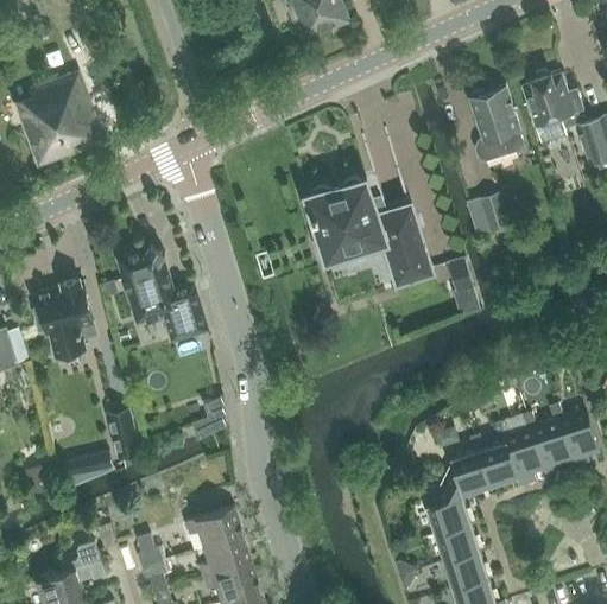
[(284,0),(295,29),(301,27),(305,38),(349,23),(341,0),(284,0)]
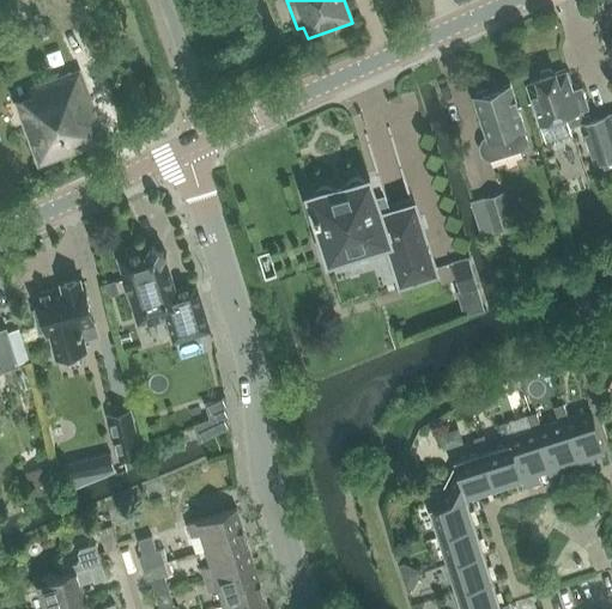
[(36,4),(28,6),(31,18),(40,16),(36,4)]
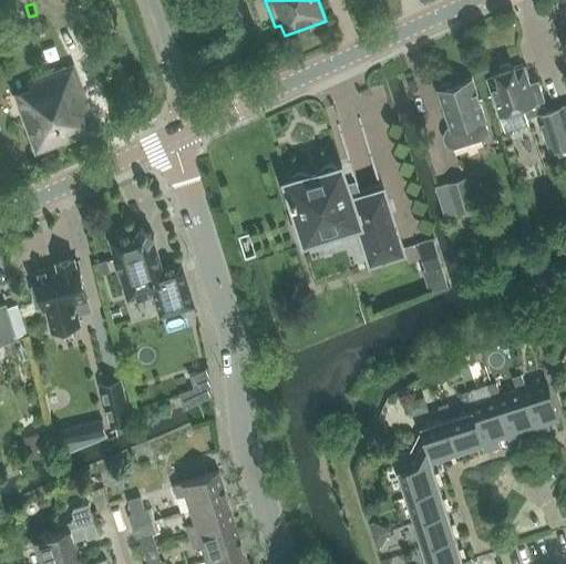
[(98,132),(73,68),(29,84),(31,90),(14,96),(35,155),(98,132)]
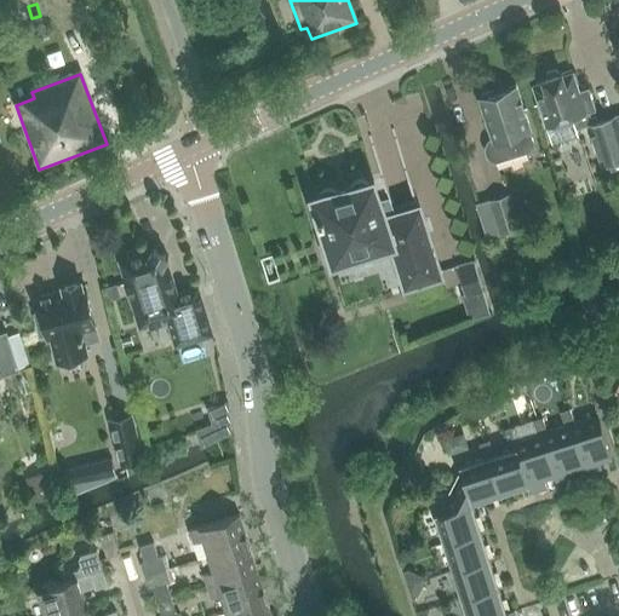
[(574,132),(588,127),(601,168),(618,162),(618,131),(614,119),(597,124),(595,119),(590,120),(589,114),(595,111),(589,90),(579,92),(573,74),(563,78),(562,74),(559,75),(555,74),(546,76),(545,80),(542,81),(543,84),(532,88),(545,128),(571,120),(574,132)]
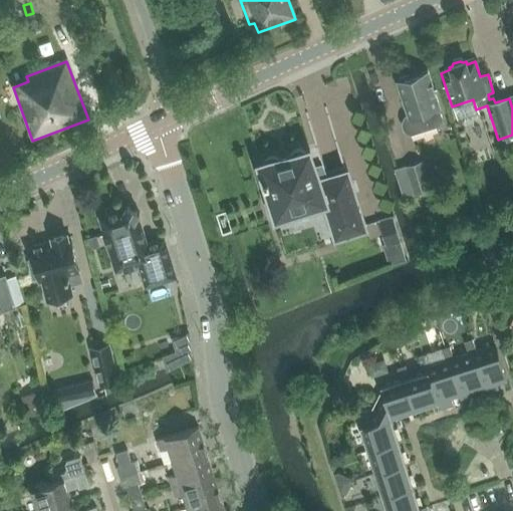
[(410,137),(444,126),(438,109),(439,109),(428,73),(418,76),(417,74),(412,75),(413,78),(410,79),(409,76),(399,79),(400,82),(397,83),(408,118),(405,119),(403,123),(402,128),(404,132),(407,135),(410,137)]
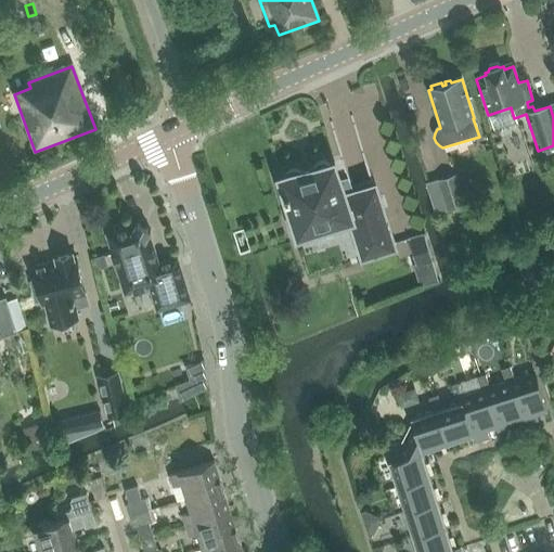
[(285,178),(280,180),(291,216),(288,217),(286,221),(291,234),(294,236),(297,235),(298,238),(322,230),(324,231),(326,231),(327,230),(330,230),(331,229),(332,228),(333,227),(350,221),(362,260),(394,251),(374,189),(345,199),(334,163),(329,164),(326,164),(324,163),(322,163),(320,164),(317,165),(316,166),(313,167),(312,169),(300,174),(298,172),(296,171),(294,171),(292,172),(290,174),(287,175),(286,176),(285,178)]
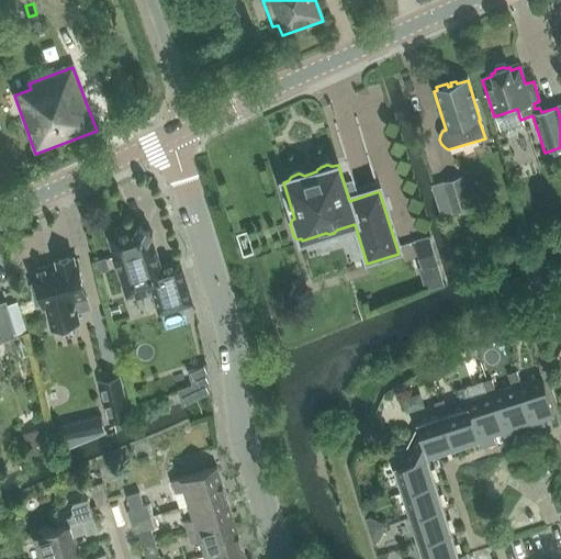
[(453,214),(470,209),(461,179),(444,185),(453,214)]
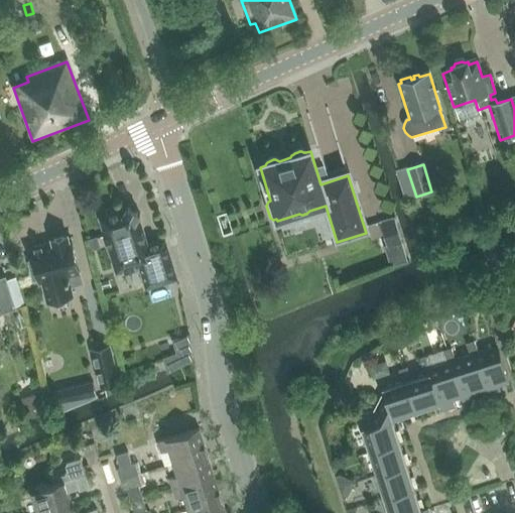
[(407,169),(396,172),(404,200),(416,197),(407,169)]
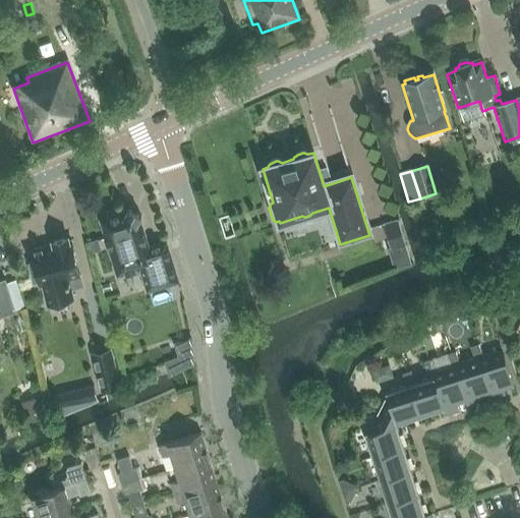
[(99,222),(100,224),(116,276),(116,278),(119,278),(119,277),(139,271),(147,294),(178,284),(166,243),(149,248),(139,221),(140,218),(127,211),(126,214),(102,221),(99,222)]
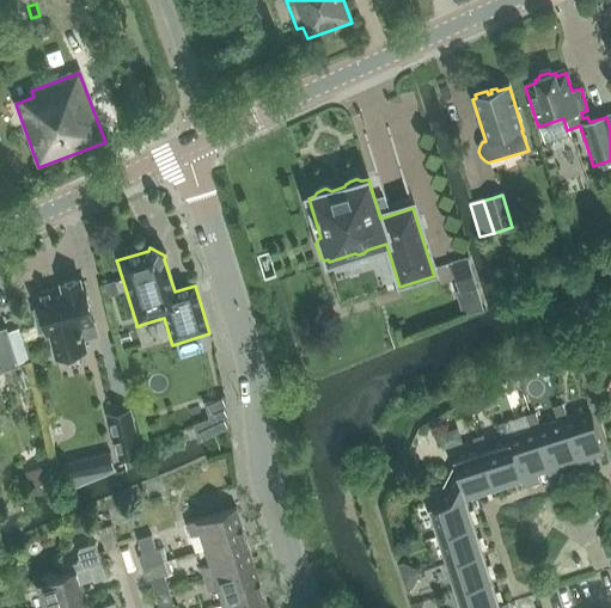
[(452,270),(459,295),(456,296),(462,315),(481,309),(468,265),(452,270)]
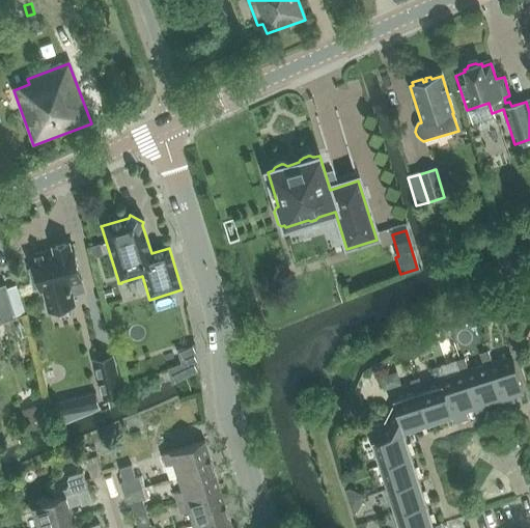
[(43,293),(48,313),(75,306),(70,286),(81,283),(72,247),(70,248),(68,244),(53,248),(54,252),(31,257),(34,270),(28,271),(33,292),(39,289),(40,294),(43,293)]
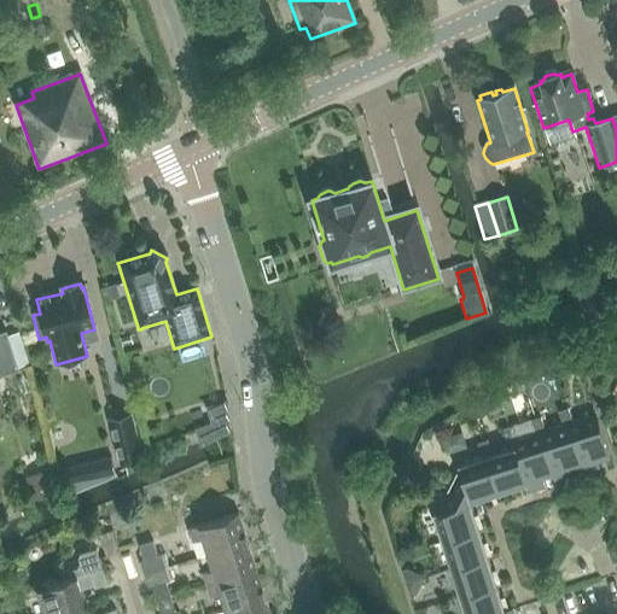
[(0,378),(17,372),(5,335),(0,337),(0,378)]
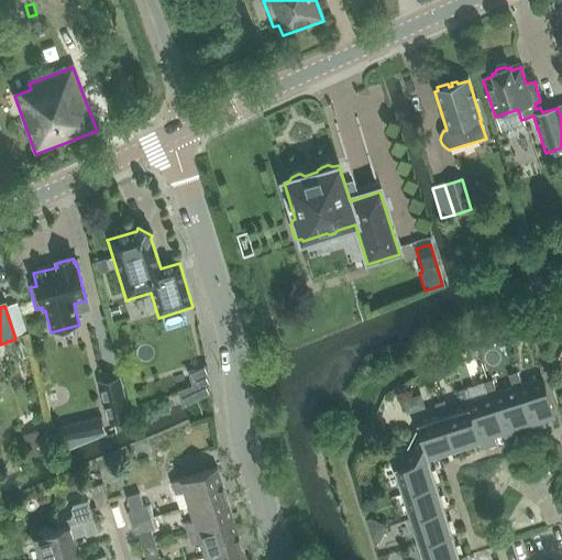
[(24,346),(15,349),(20,361),(29,359),(24,346)]
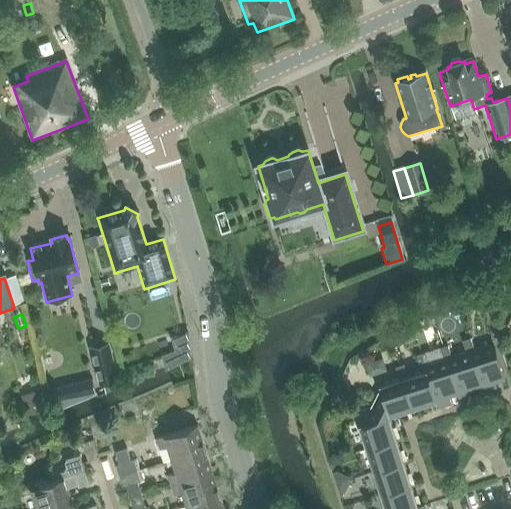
[(176,351),(163,356),(168,368),(190,359),(188,334),(187,334),(172,340),(176,351)]
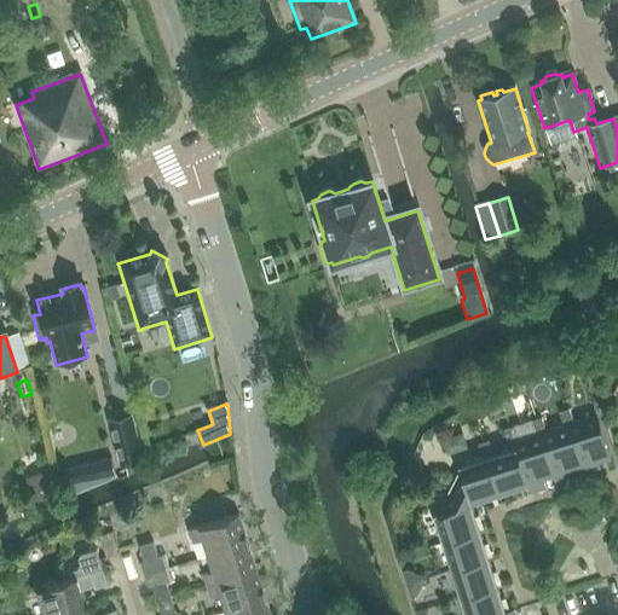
[(559,415),(564,428),(569,427),(582,469),(581,469),(583,479),(600,473),(598,464),(610,460),(598,418),(573,425),(569,411),(559,415)]
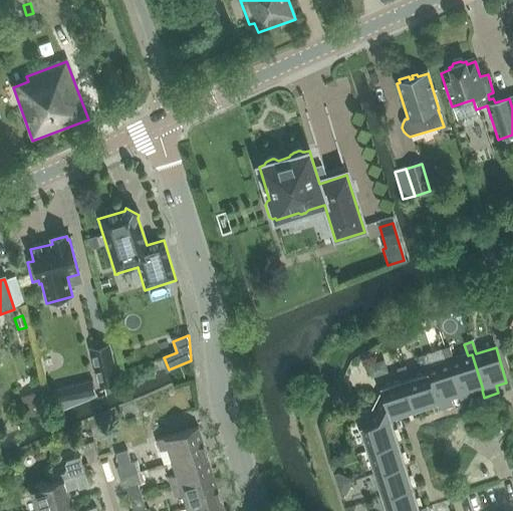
[(108,346),(91,351),(99,387),(117,381),(108,346)]
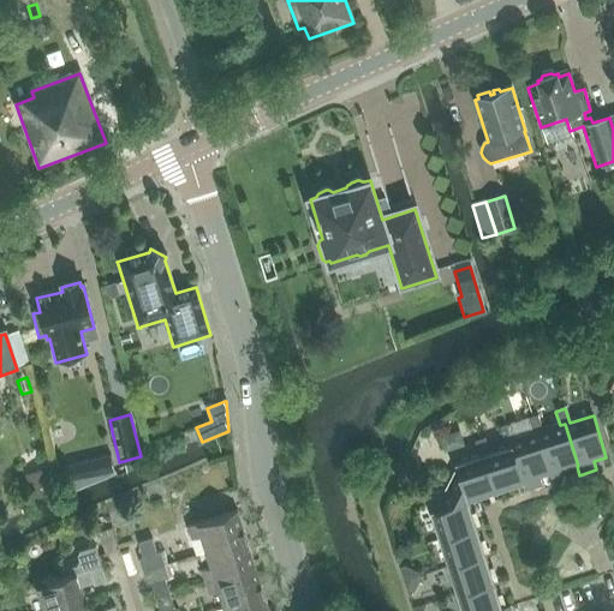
[(565,424),(560,425),(542,431),(538,418),(529,420),(532,433),(537,432),(550,474),(549,475),(552,484),(570,478),(567,469),(577,466),(578,466),(565,424)]
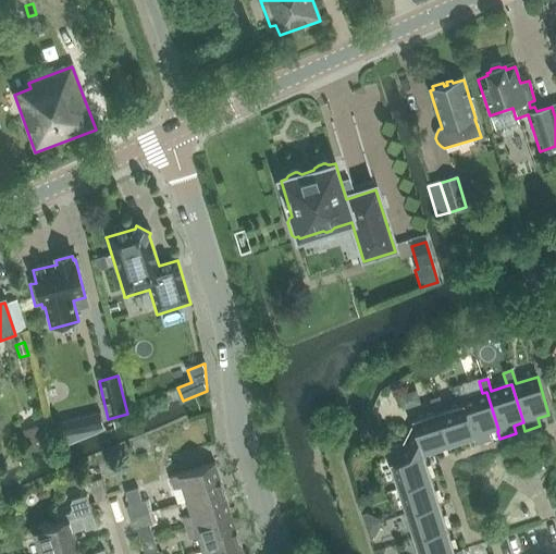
[(497,431),(498,430),(486,392),(482,393),(466,398),(461,385),(453,389),(458,407),(462,406),(472,439),(476,446),(491,441),(489,433),(497,431)]
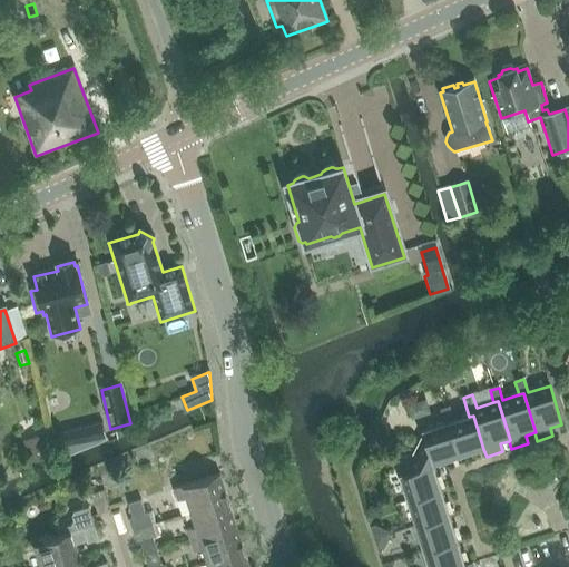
[(473,416),(469,417),(453,421),(449,408),(440,411),(444,424),(448,423),(458,457),(483,449),(473,416)]
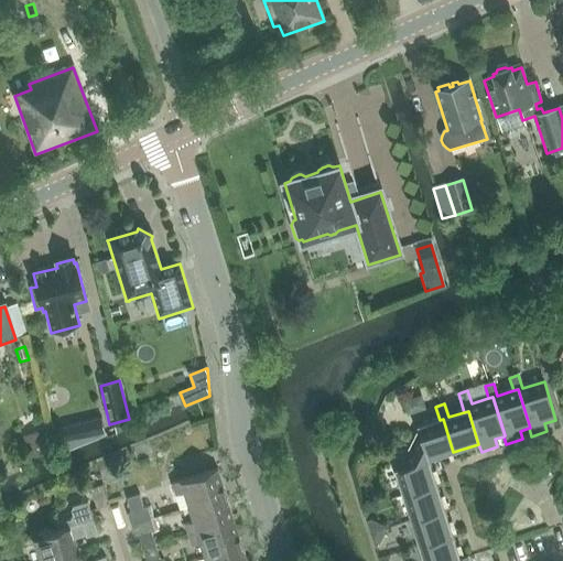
[(370,430),(382,437),(386,430),(382,421),(376,418),(370,430)]
